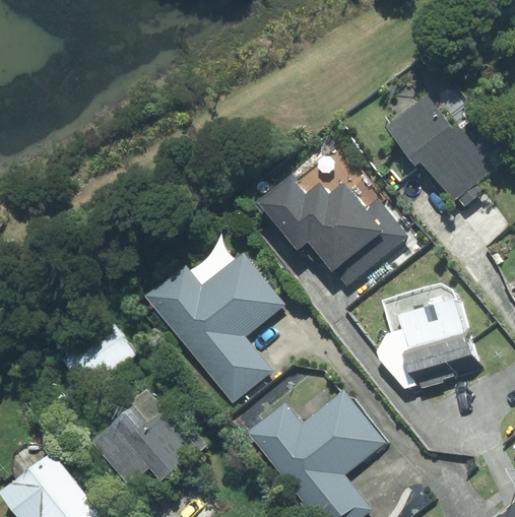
[(456,134),(427,95),(387,126),(421,170),(426,166),(455,203),(462,198),(468,205),(490,188),(483,180),(496,170),(487,157),(500,146),(476,118),(456,134)]
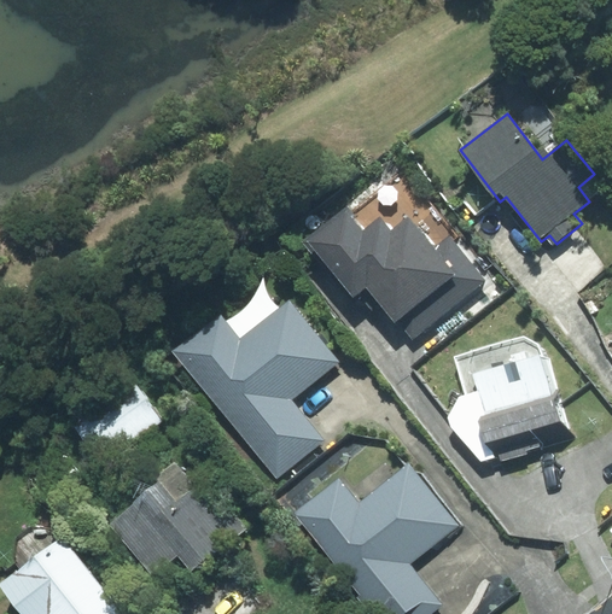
[(379,288),(418,337),(494,275),(458,231),(443,243),(424,218),(407,232),(394,215),(388,220),(365,192),(310,235),(363,300),(379,288)]
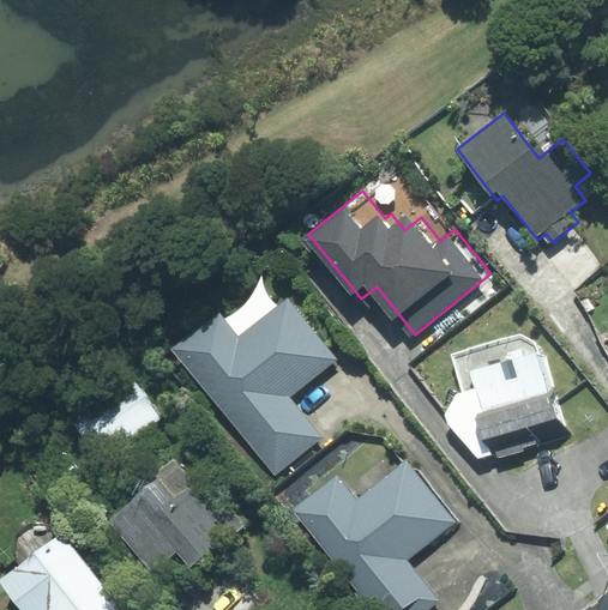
[(173,351),(274,476),(321,438),(289,398),(337,360),(287,297),(239,337),(220,313),(173,351)]
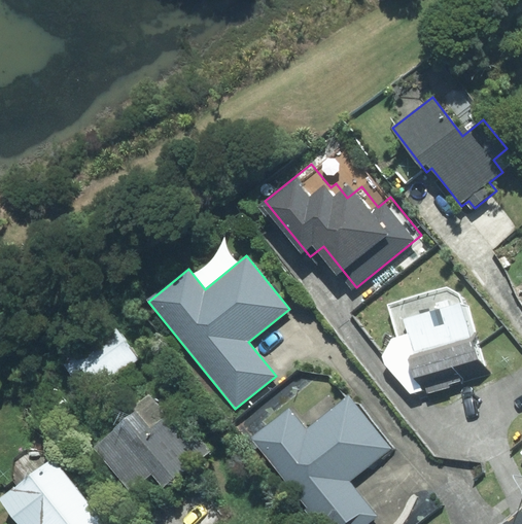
[(422,389),(487,372),(478,337),(468,340),(460,308),(407,322),(416,356),(413,357),(422,389)]
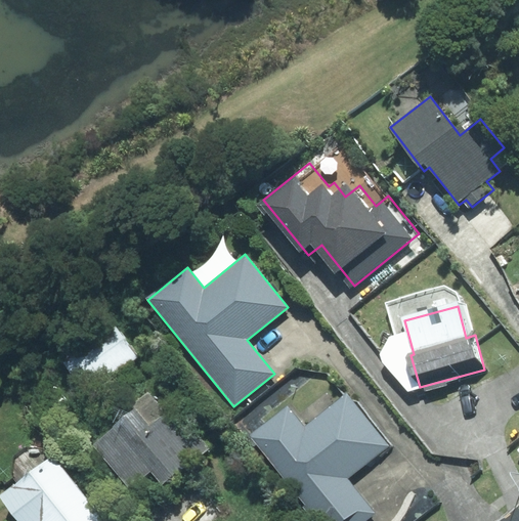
[(136,355),(110,320),(59,358),(85,394),(136,355)]
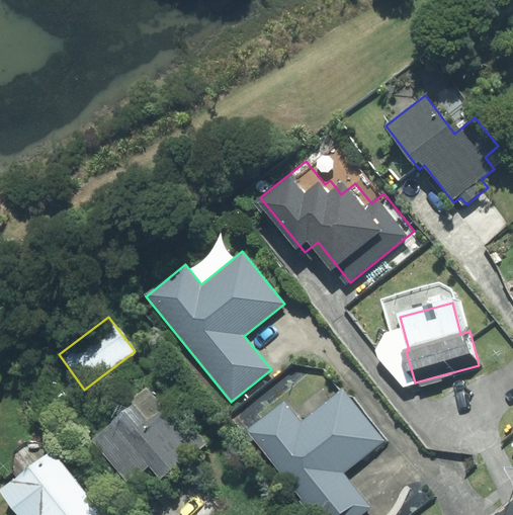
[(246,431),(306,504),(303,506),(309,514),(360,514),(369,508),(342,474),(382,440),(341,389),(300,422),(283,402),(246,431)]
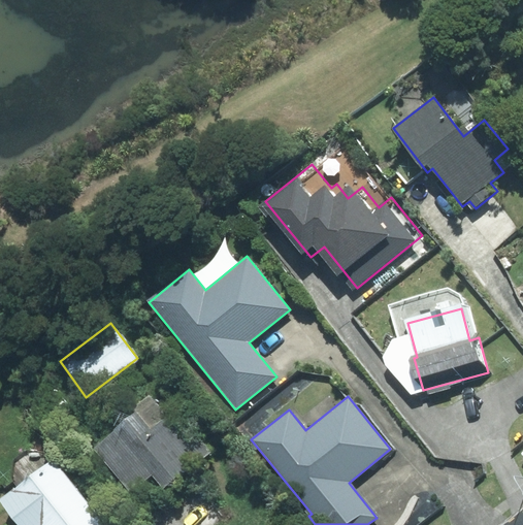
[(165,490),(210,453),(177,412),(169,419),(152,397),(134,412),(138,416),(96,451),(132,494),(154,477),(165,490)]
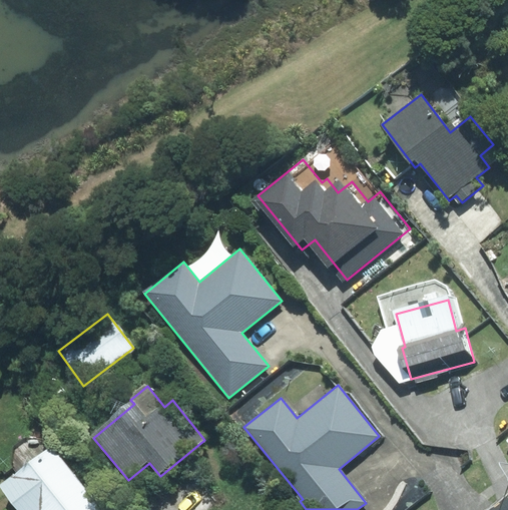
[(102,509),(55,450),(4,491),(19,509),(102,509)]
